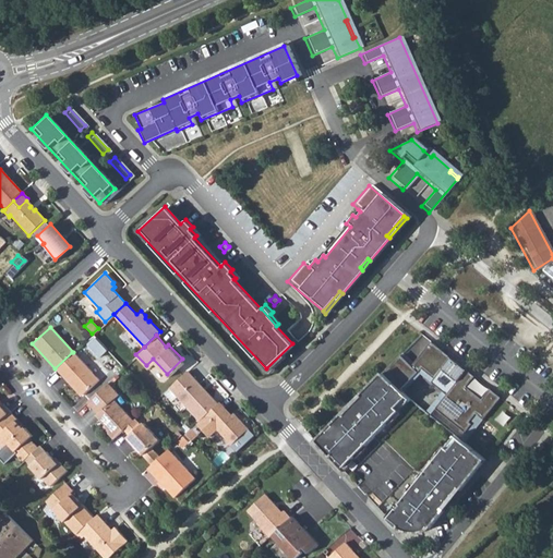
[(396,356),(379,374),(396,390),(418,370),(430,379),(428,384),(439,392),(442,396),(431,410),(460,434),(467,425),(465,423),(471,414),(479,420),(496,399),(487,390),(478,401),(461,388),(470,377),(427,343),(410,363),(408,366),(396,356)]
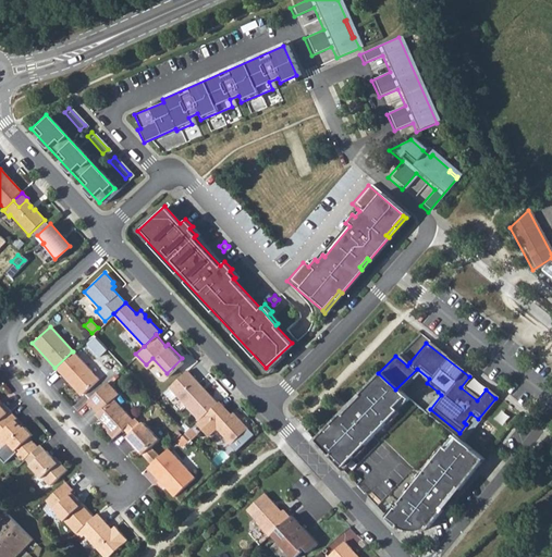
[(66,378),(81,393),(97,379),(72,351),(54,368),(64,379),(66,378)]
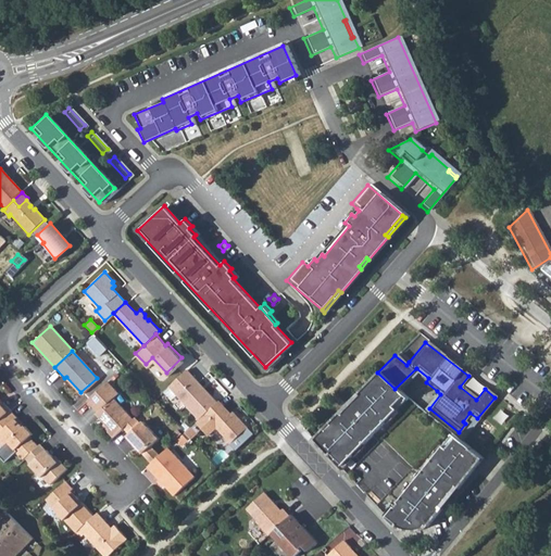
[(397,353),(395,355),(407,365),(409,362),(397,353)]
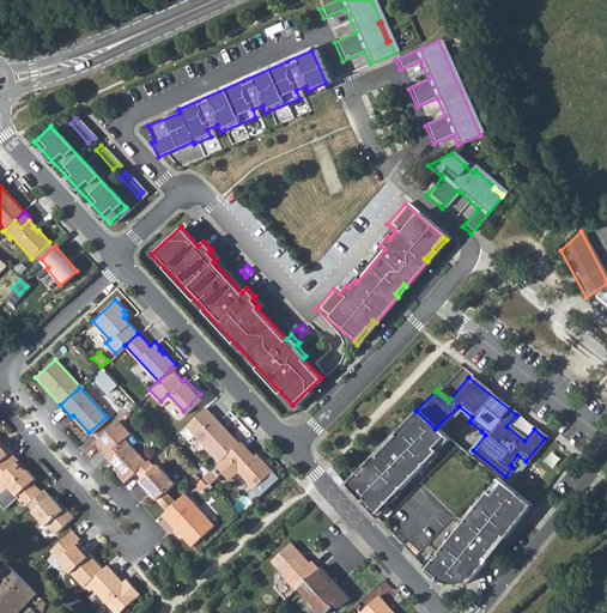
[(167,399),(161,405),(173,419),(180,413),(167,399)]
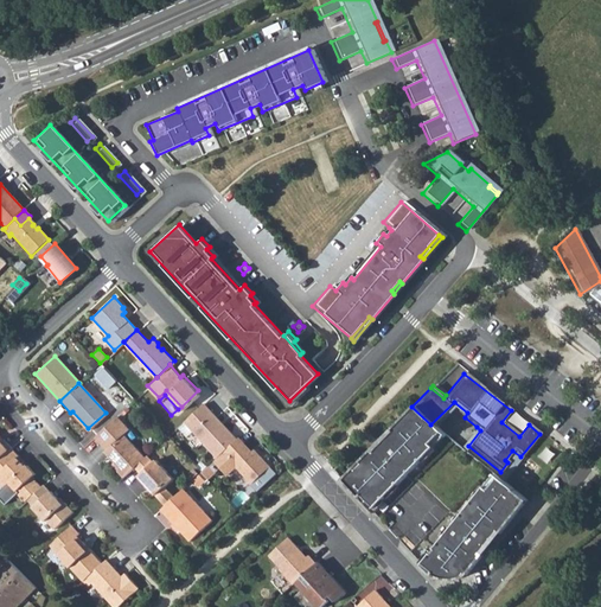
[(202,400),(183,417),(215,453),(235,435),(202,400)]
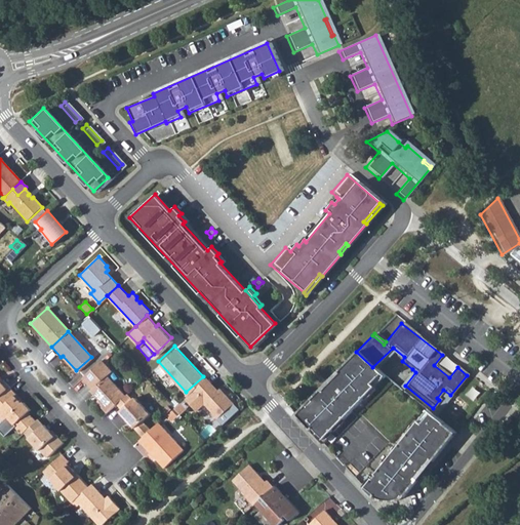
[(392,353),(402,361),(404,357),(393,348),(372,367),(374,369),(392,353)]
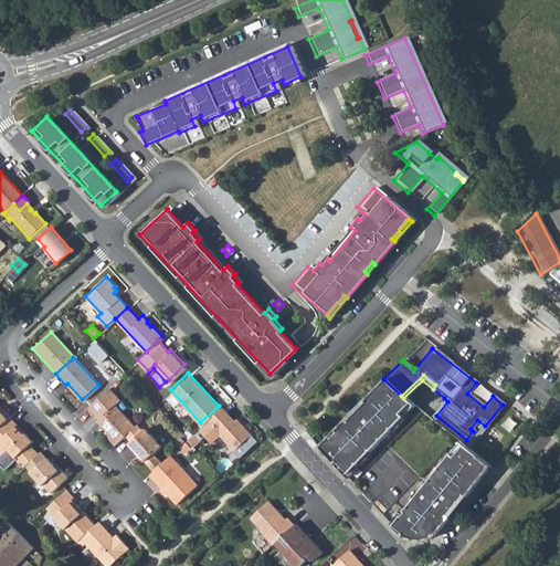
[(401,396),(383,379),(361,401),(362,402),(327,438),(326,437),(315,448),(330,464),(333,463),(344,474),(400,418),(397,415),(408,404),(403,398),(401,396)]
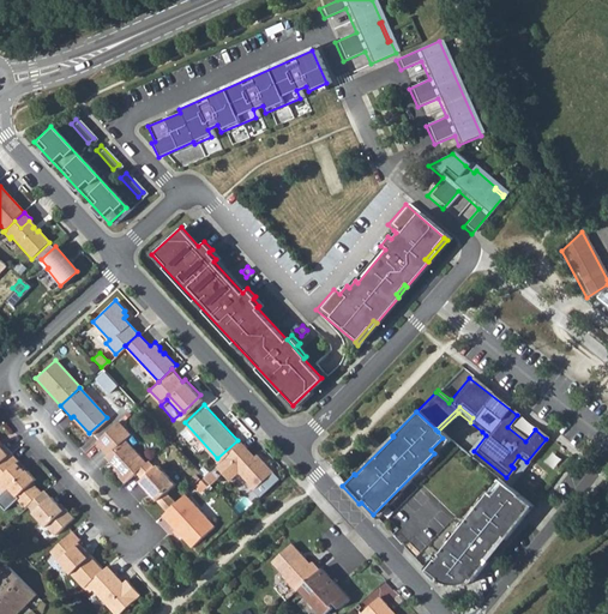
[(110,468),(122,480),(133,469),(144,459),(124,438),(130,432),(116,420),(94,440),(104,452),(108,457),(107,458),(113,465),(110,468)]
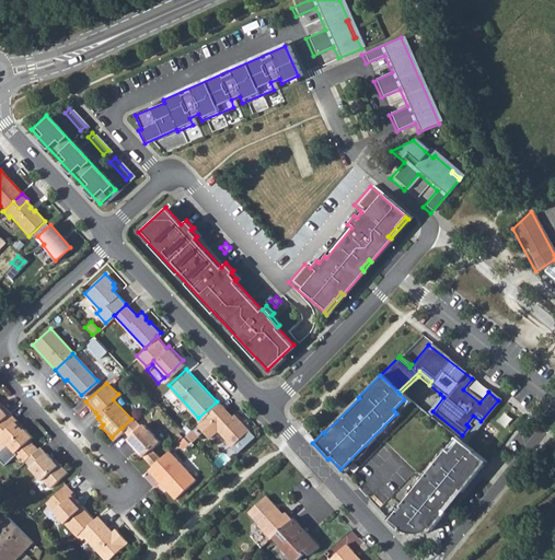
[(407,403),(404,399),(393,410),(396,413),(407,403)]
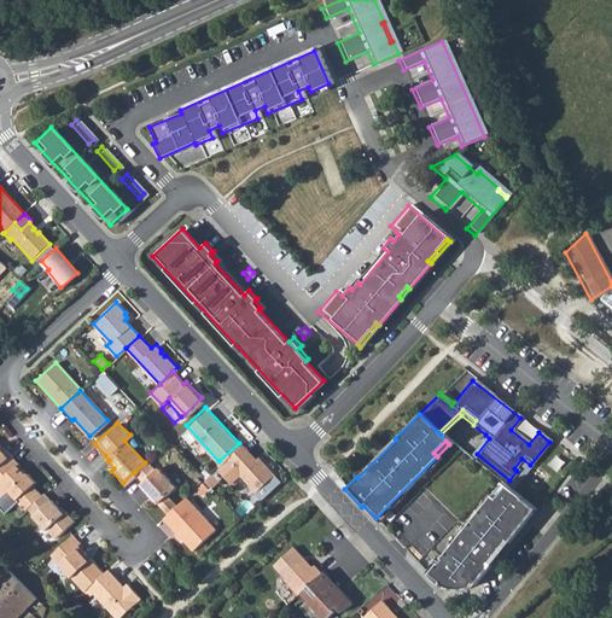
[(219,461),(216,464),(229,479),(238,471),(254,489),(273,471),(270,468),(256,453),(252,456),(239,443),(219,461)]
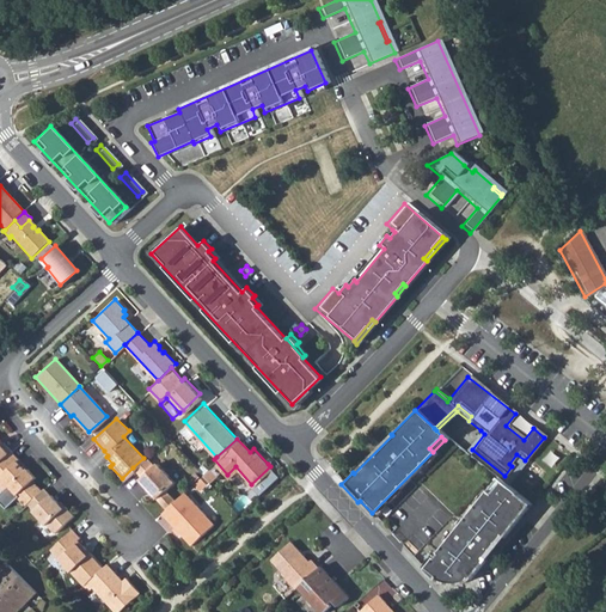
[(16,459),(8,451),(0,458),(0,490),(1,491),(6,487),(14,495),(13,496),(19,502),(36,487),(30,481),(34,477),(24,469),(23,470),(14,460),(16,459)]
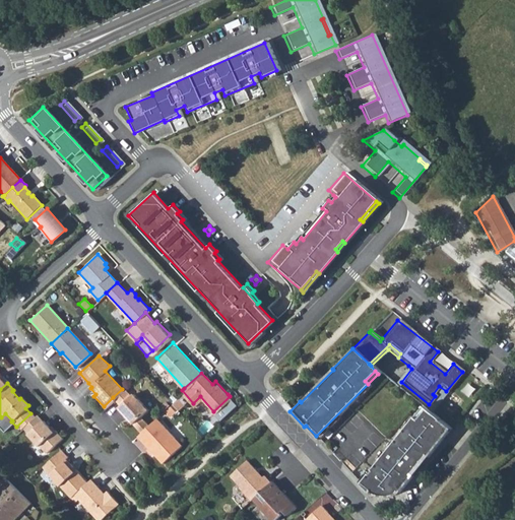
[(435,396),(429,404),(433,407),(446,391),(439,386),(433,394),(435,396)]
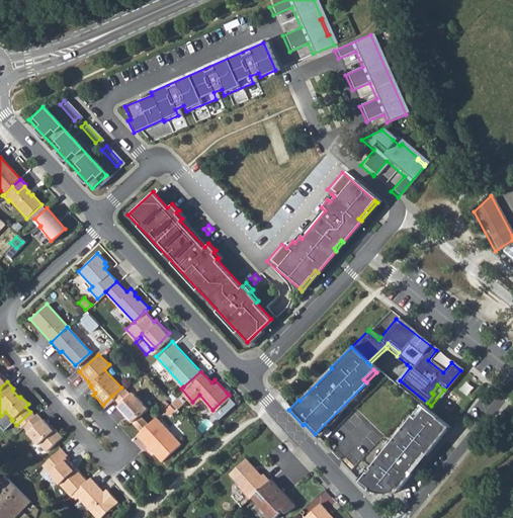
[(121,387),(112,396),(117,402),(115,404),(139,428),(146,422),(138,413),(145,406),(131,390),(127,392),(123,386),(121,387)]
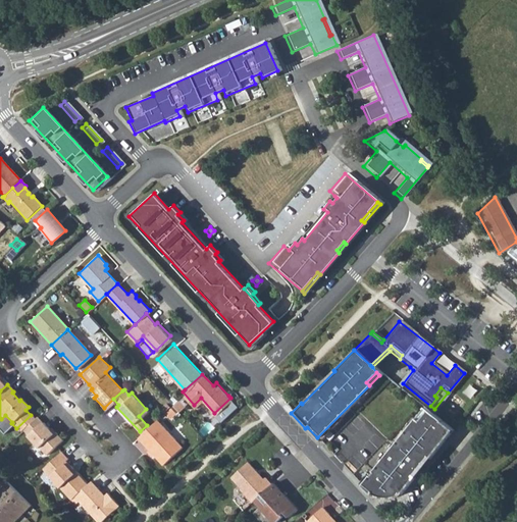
[(20,400),(13,392),(12,393),(19,401),(20,400)]
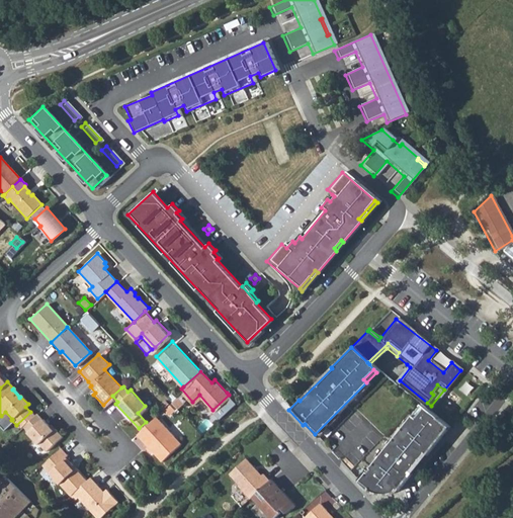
[(157,403),(161,408),(168,401),(163,397),(157,403)]
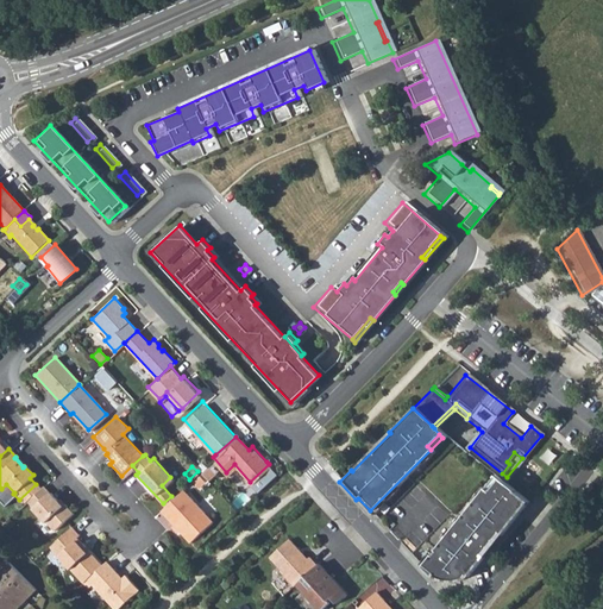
[(233,470),(226,476),(240,493),(247,487),(233,470)]
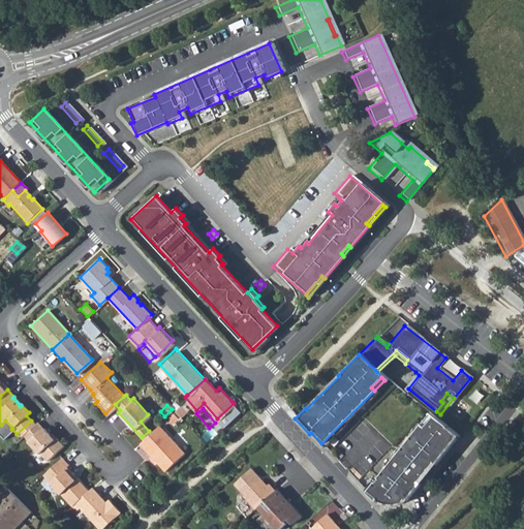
[(456,436),(428,414),(365,492),(375,501),(374,502),(375,503),(376,503),(377,504),(379,504),(381,505),(383,505),(386,506),(388,506),(389,506),(390,506),(392,506),(394,505),(396,505),(398,504),(400,504),(401,503),(432,465),(433,466),(447,448),(456,436)]
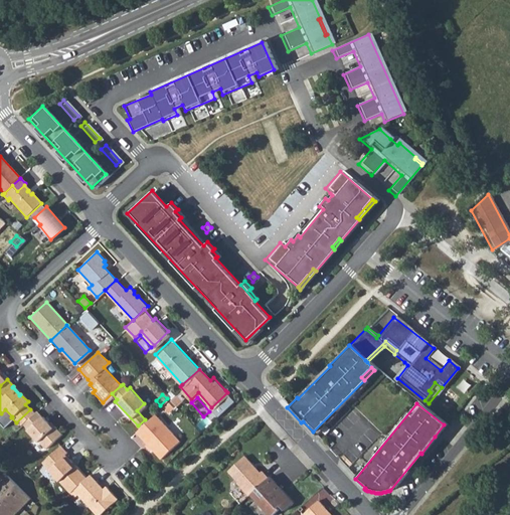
[(37,441),(43,448),(59,433),(52,425),(50,426),(47,422),(40,415),(39,415),(34,410),(20,422),(26,428),(25,430),(36,441),(37,441)]
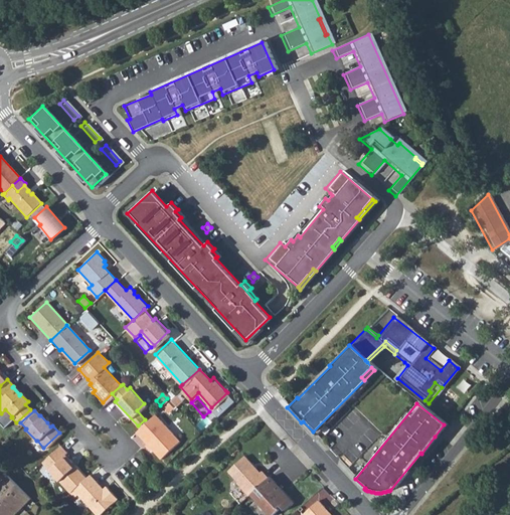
[(145,419),(138,425),(148,437),(144,441),(159,456),(178,439),(153,411),(145,419)]
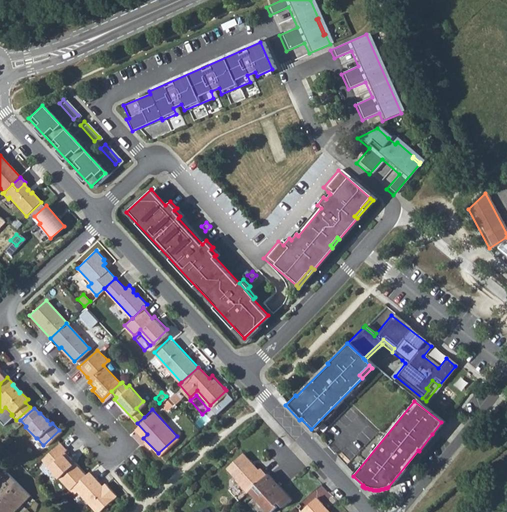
[(441,423),(441,422),(432,434),(441,423)]
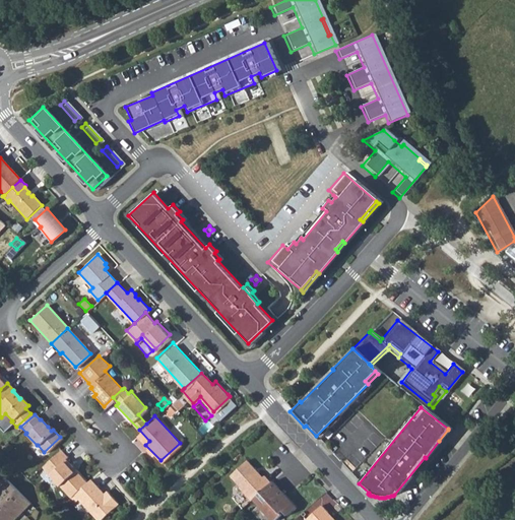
[(135,434),(145,445),(149,441),(139,430),(135,434)]
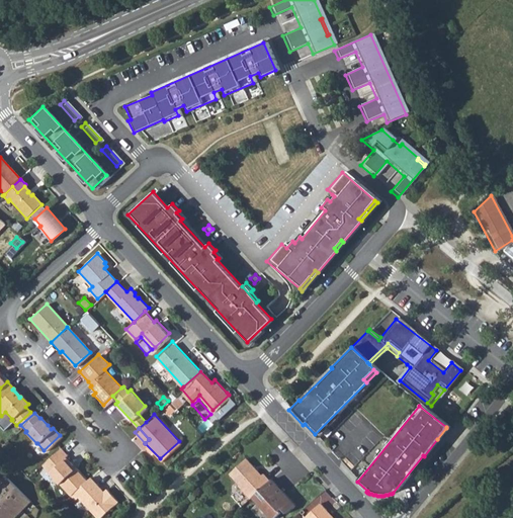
[(368,465),(379,449),(372,444),(361,460),(368,465)]
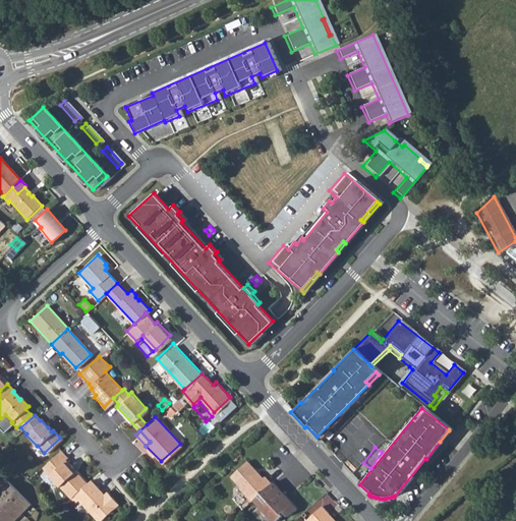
[(65,456),(59,449),(40,466),(68,497),(71,494),(84,481),(73,469),(71,470),(69,469),(70,466),(63,459),(65,456)]
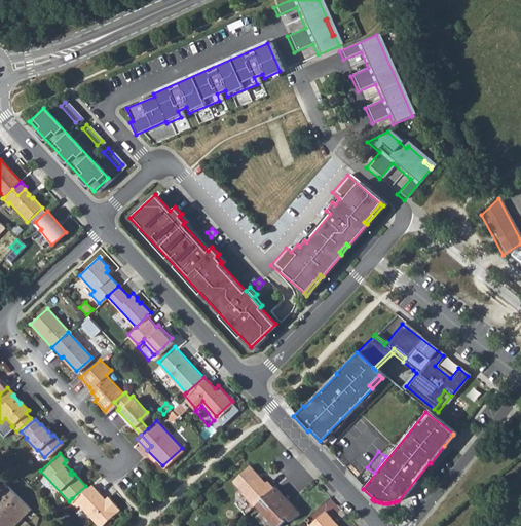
[(240,488),(252,501),(258,496),(272,483),(265,476),(264,478),(248,460),(231,476),(242,487),(240,488)]
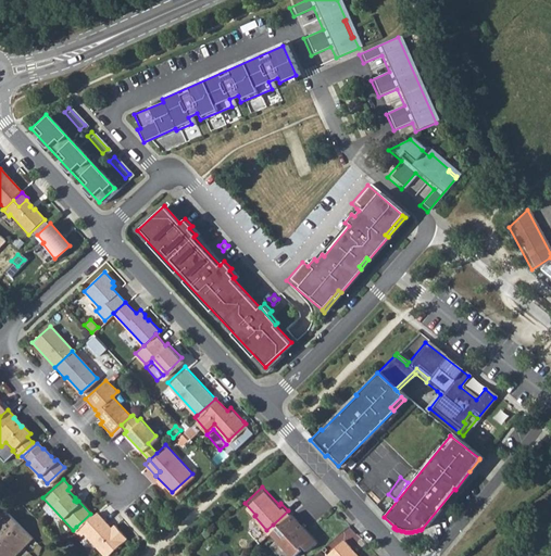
[(90,514),(76,527),(103,555),(124,535),(112,522),(109,526),(107,527),(104,525),(107,523),(95,509),(90,514)]
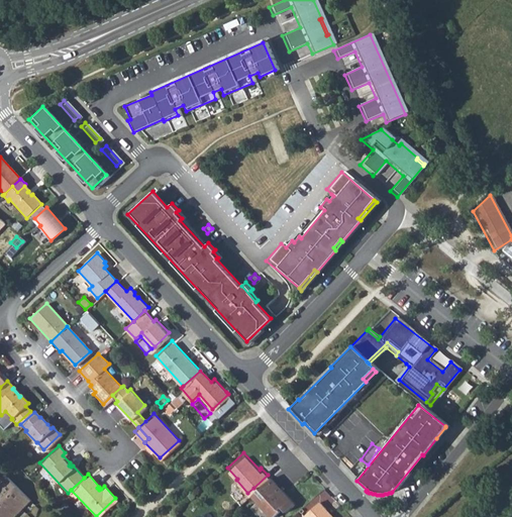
[(275,480),(270,474),(268,475),(253,488),(259,493),(248,502),(261,516),(265,516),(278,506),(277,505),(280,503),(284,508),(293,499),(278,483),(275,486),(272,483),(275,480)]
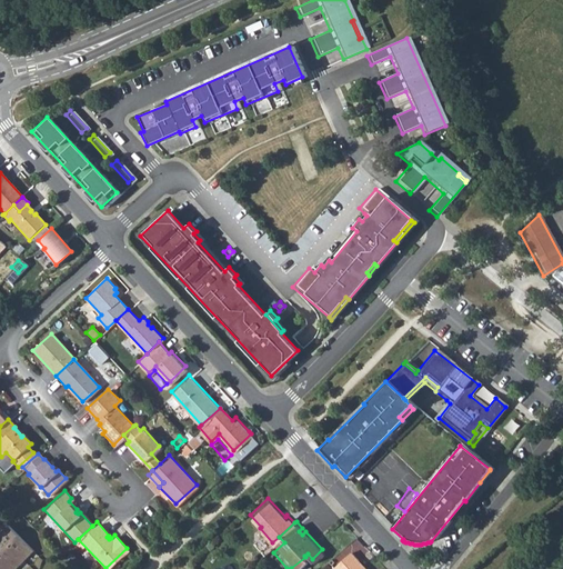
[(0,568),(8,568),(27,550),(1,526),(0,527),(0,568)]
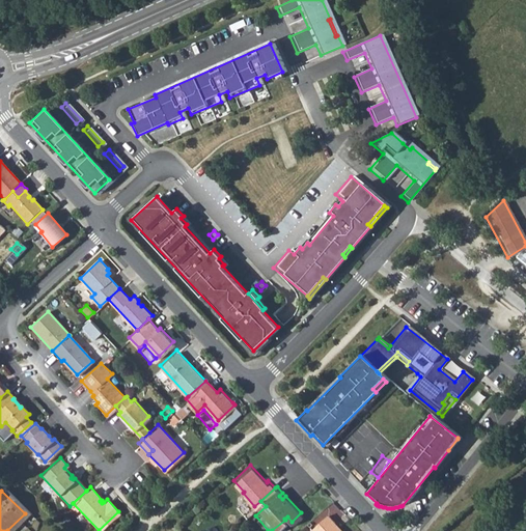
[(344,530),(337,523),(333,519),(327,511),(310,526),(314,530),(344,530)]
